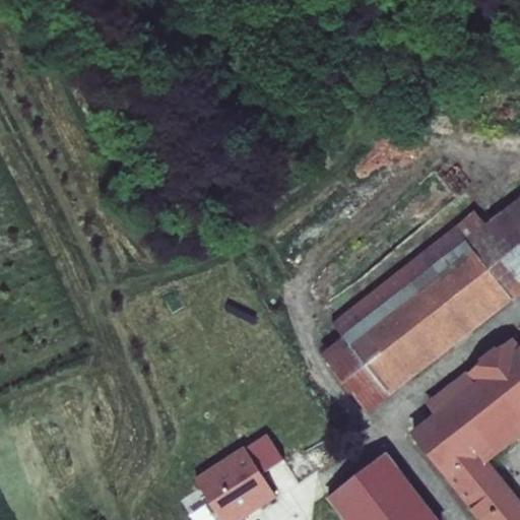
[(321,352),(368,414),(519,296),(519,197),(485,223),(475,210),(332,321),(343,336),(321,352)]
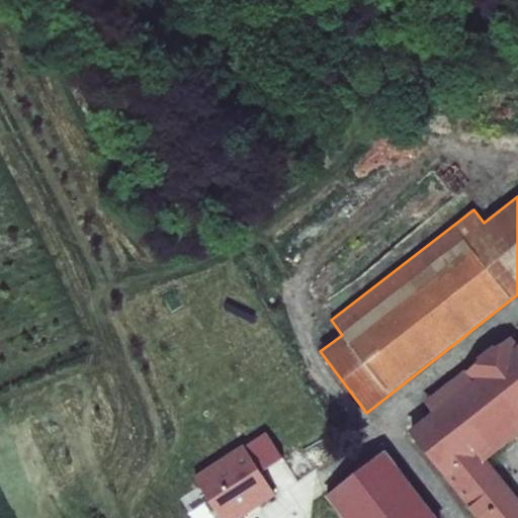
[(473,380),(410,432),(479,517),(517,517),(517,496),(490,461),(517,437),(517,344),(512,338),(466,373),(473,380)]
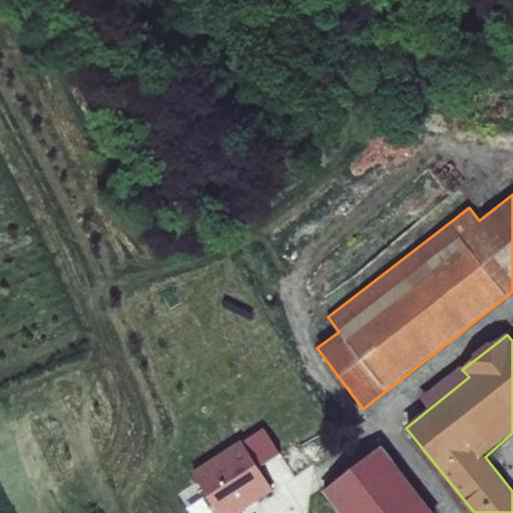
[(265,427),(239,443),(262,471),(283,456),(265,427)]
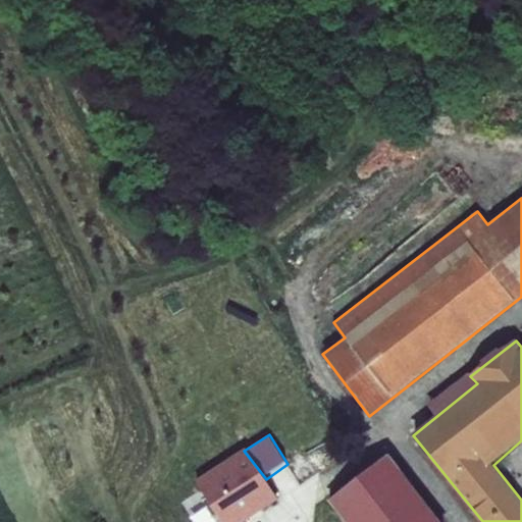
[(244,451),(199,479),(222,521),(241,521),(277,497),(266,479),(244,451)]
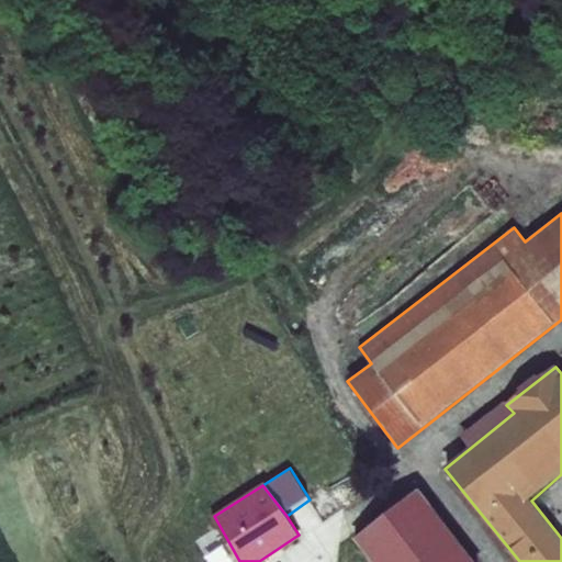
[(474,561),(417,489),(353,538),(371,561),(474,561)]
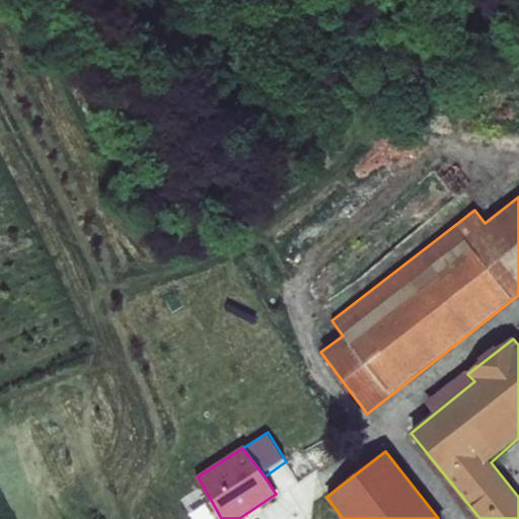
All buildings are outlined.
